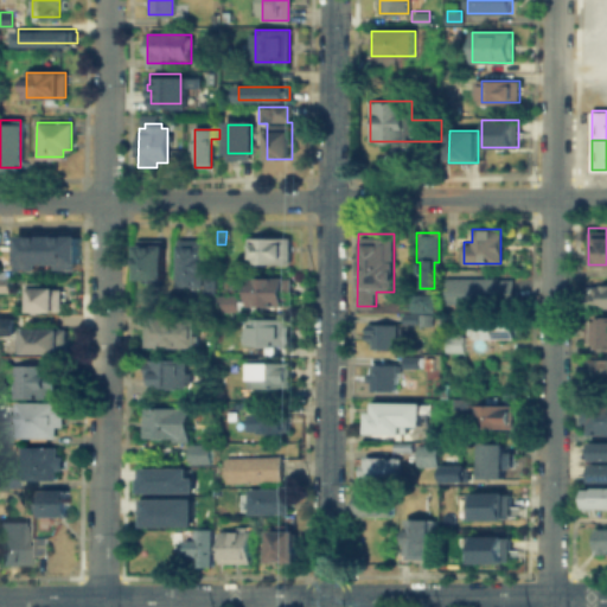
[(19,238),(40,238),(40,235),(76,235),(76,272),(18,270),(19,238)]
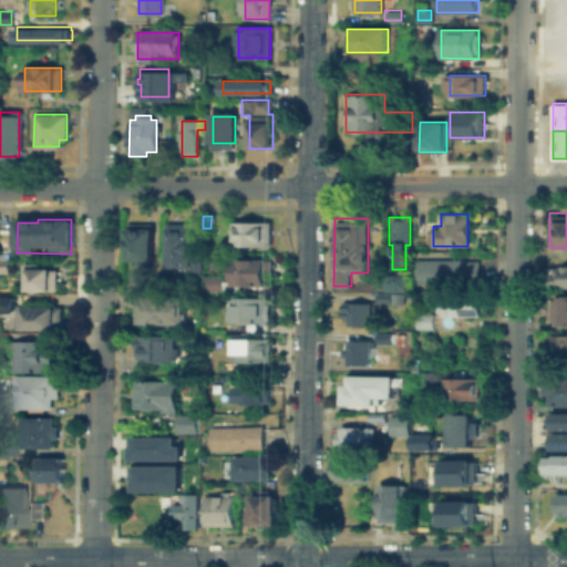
[(233,222),(271,222),(271,246),(233,245),(233,222)]
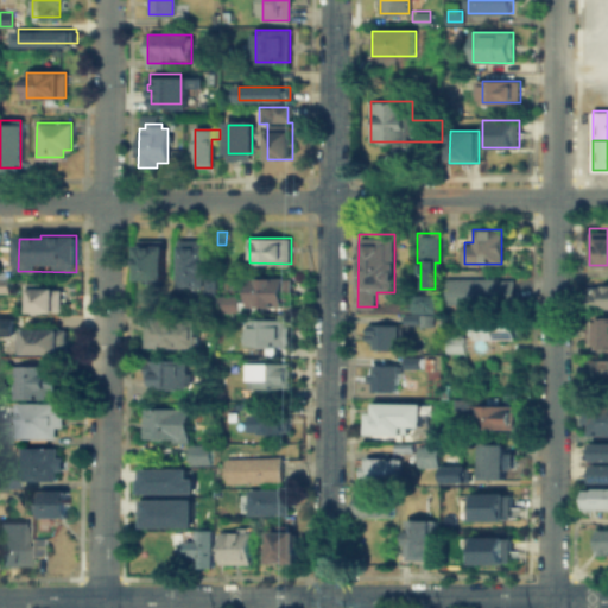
[(202,277),(202,291),(177,291),(177,239),(202,239),(202,277)]
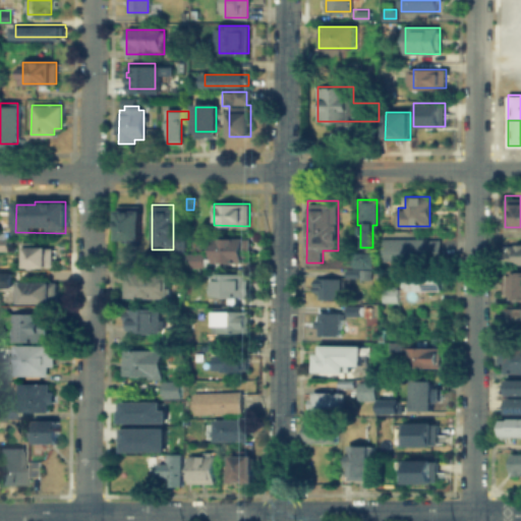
[(116,239),(116,206),(137,206),(137,239),(116,239)]
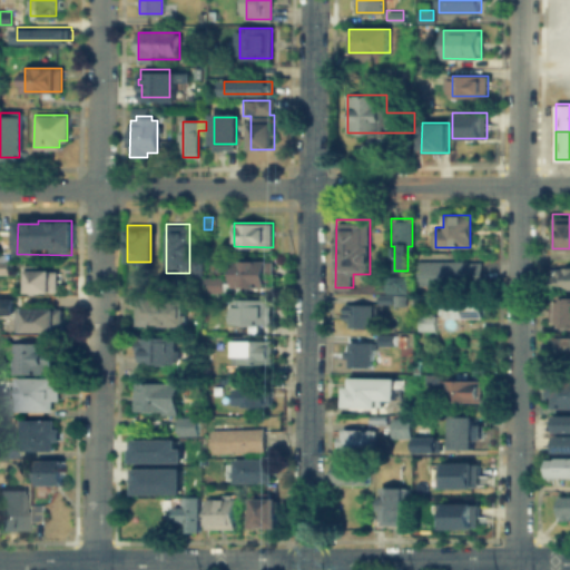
[(189,276),(189,259),(200,259),(200,276),(189,276)]
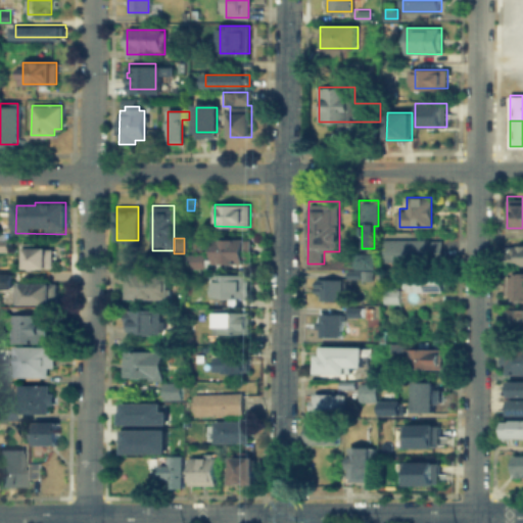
[(427,238),(427,239),(440,239),(440,257),(427,257),(427,262),(384,262),(384,238),(427,238)]
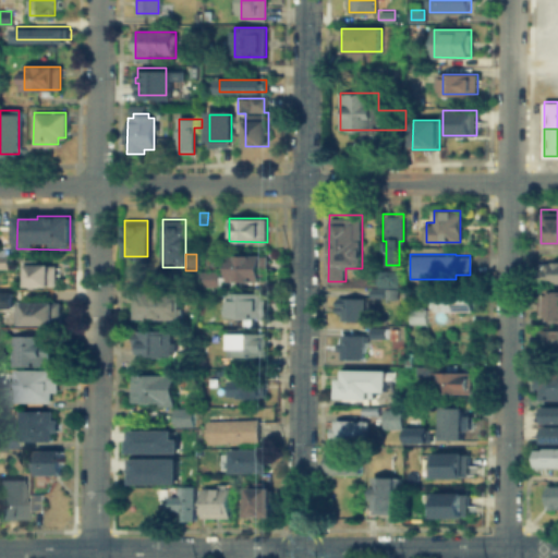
[(230,274),(230,256),(267,256),(267,282),(232,282),(232,287),(202,287),(202,274),(230,274)]
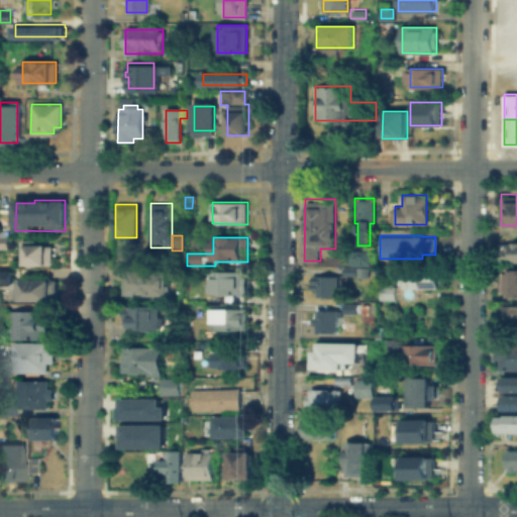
[(50,243),(50,264),(20,264),(20,243),(50,243)]
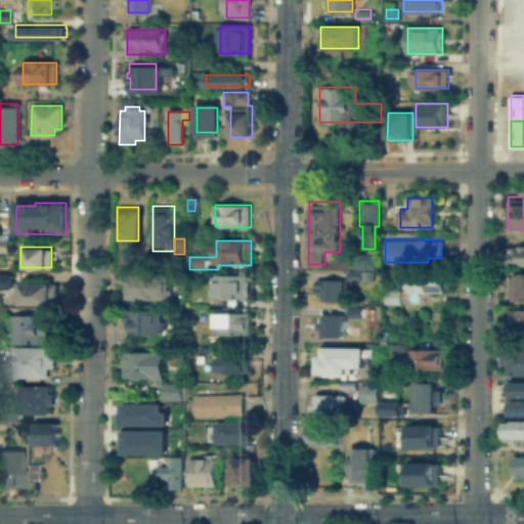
[(523,247),(523,264),(509,264),(509,247),(523,247)]
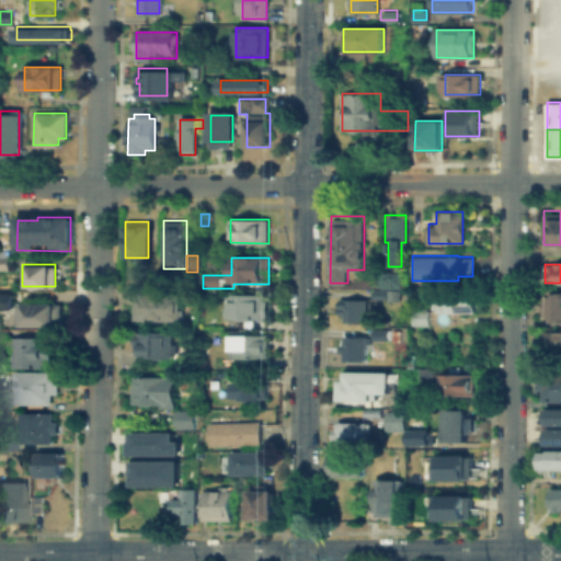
[(384,289),(379,289),(379,271),(400,271),(400,289),(384,289)]
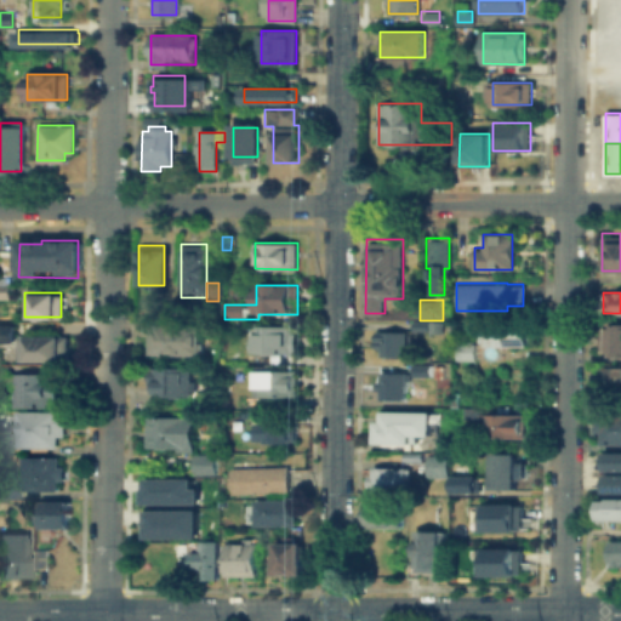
[(0,339),(0,319),(10,319),(10,339),(0,339)]
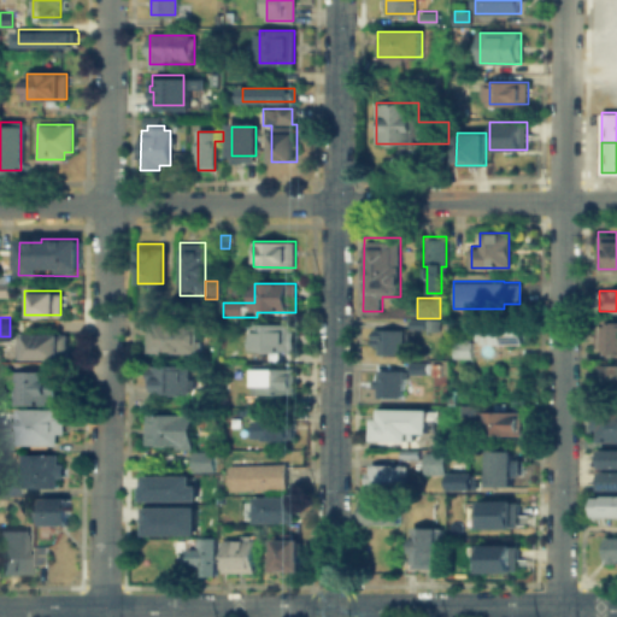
[(422,331),(406,331),(406,319),(422,319),(422,331)]
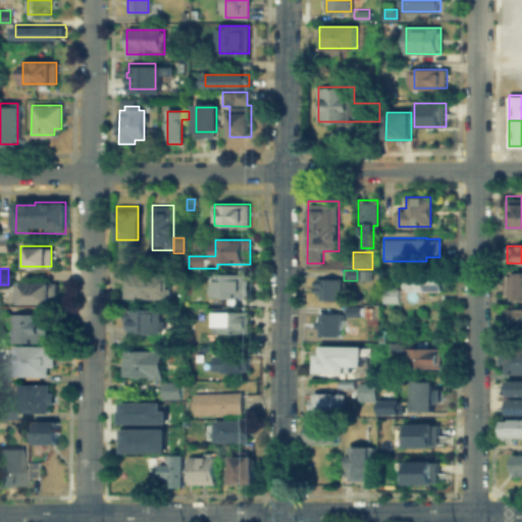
[(359,280),(359,270),(372,270),(372,280),(359,280)]
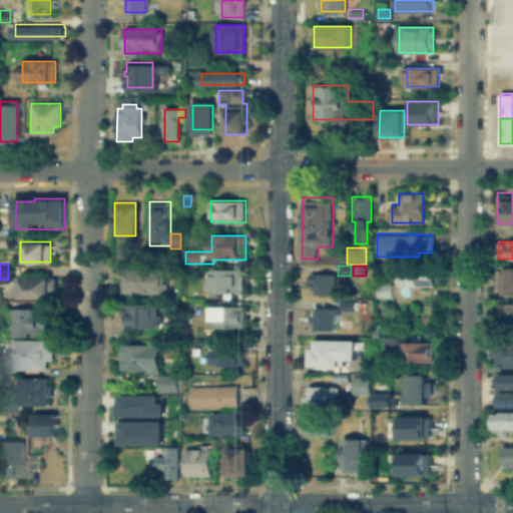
[(394,286),(394,268),(434,268),(434,287),(394,286)]
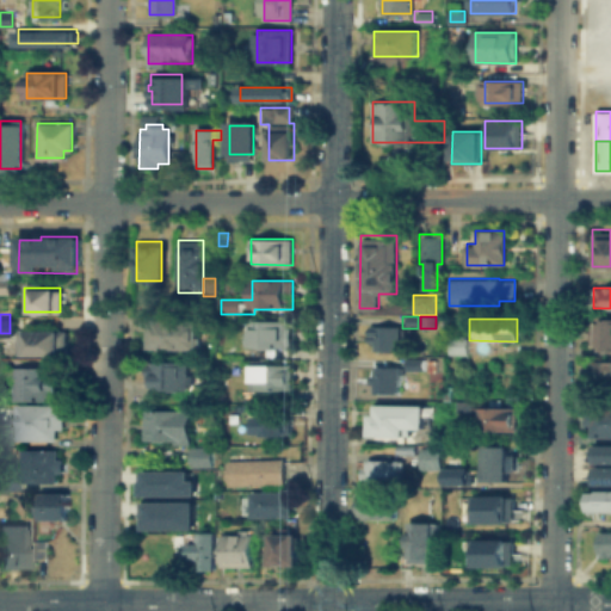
[(195,320),(195,350),(144,350),(144,320),(195,320)]
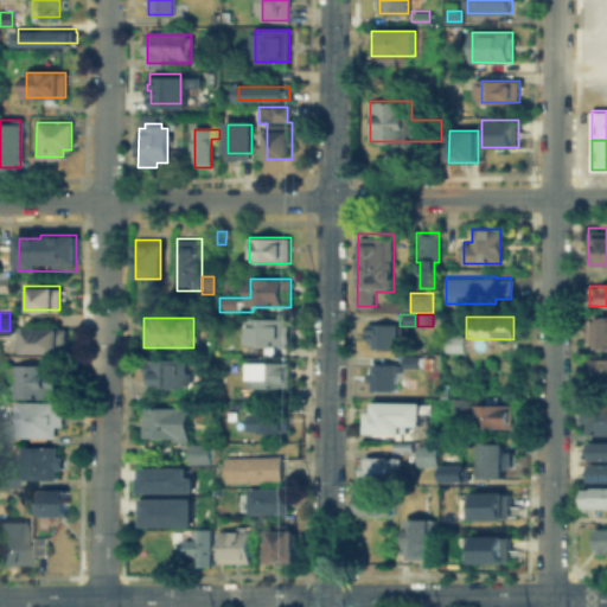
[(586,318),(606,318),(606,345),(586,345),(586,318)]
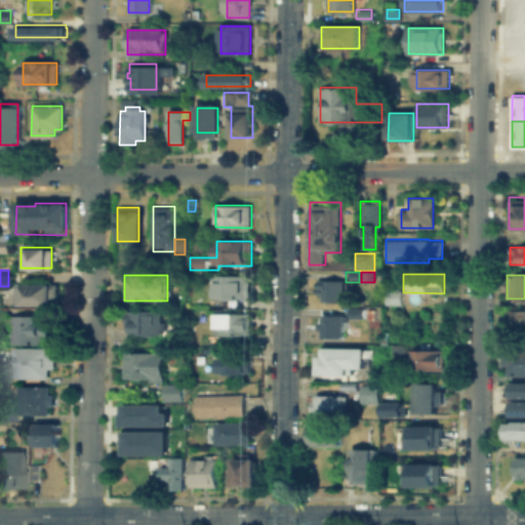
[(212,277),(249,277),(249,299),(212,298),(212,277)]
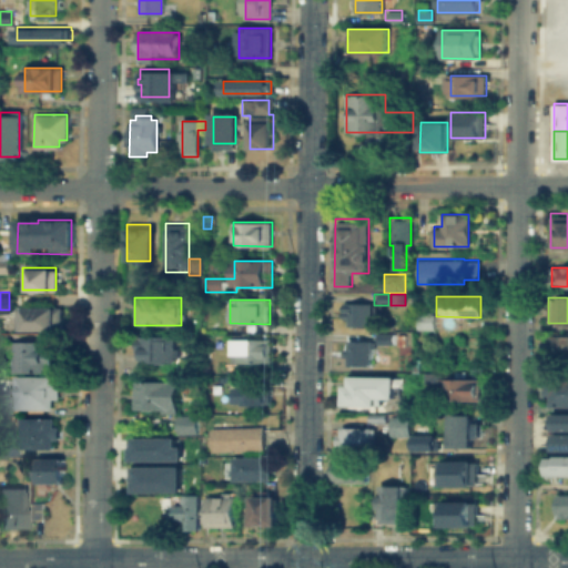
[(344,304),(368,304),(368,325),(344,325),(344,304)]
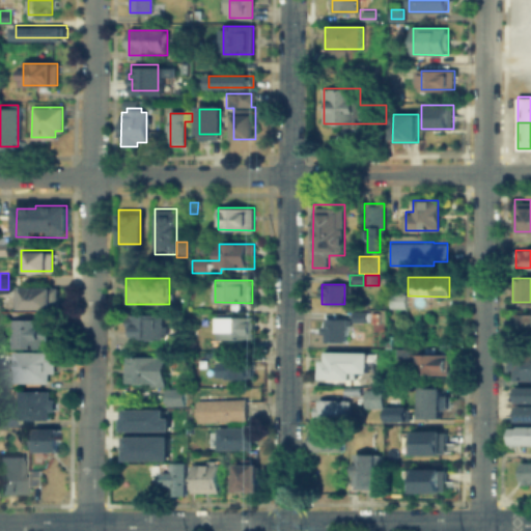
[(56,288),(56,307),(16,306),(16,288),(56,288)]
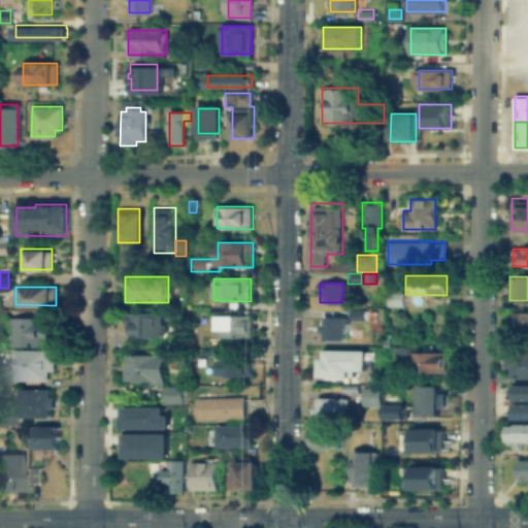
[(387,294),(402,294),(402,305),(387,304),(387,294)]
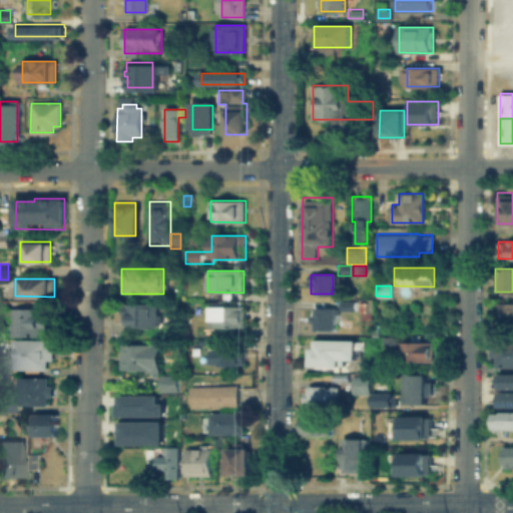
[(499,316),(499,301),(512,301),(512,323),(506,323),(506,316),(499,316)]
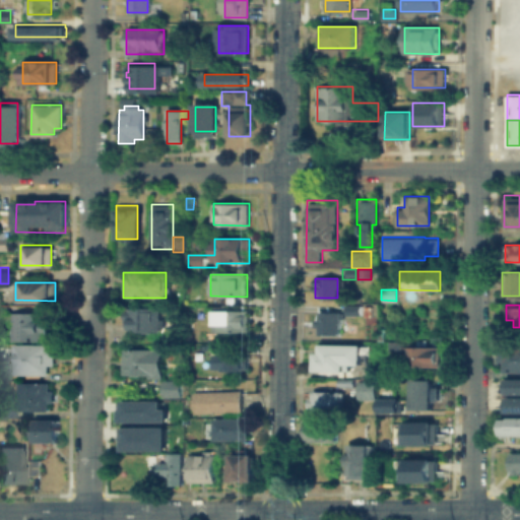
[(358,307),(358,315),(344,315),(344,307),(358,307)]
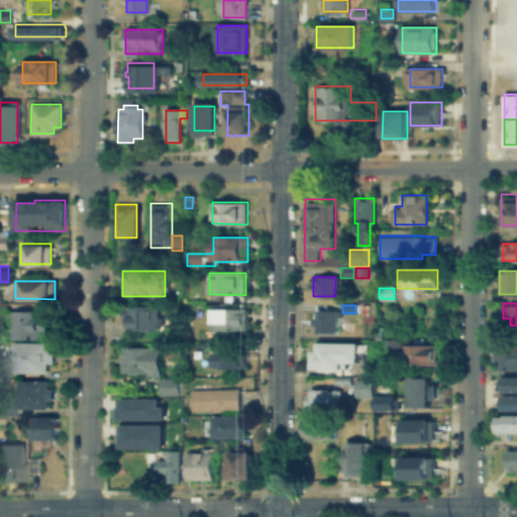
[(232,307),(232,310),(245,310),(245,330),(215,330),(215,306),(232,307)]
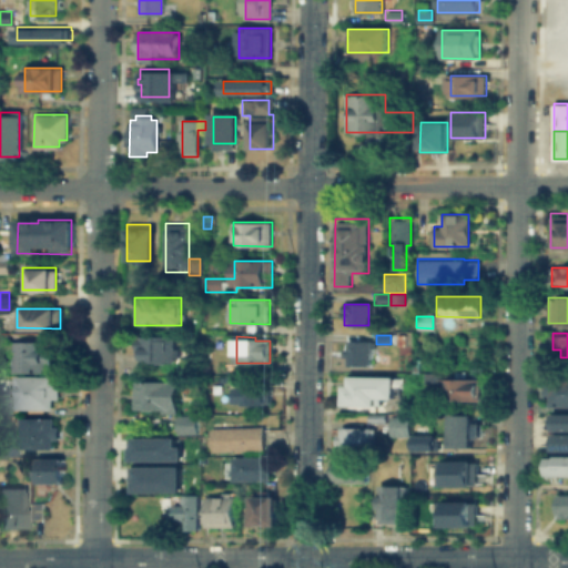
[(142,362),(143,353),(134,353),(134,337),(172,337),(172,347),(185,347),(185,356),(175,356),(175,362),(142,362)]
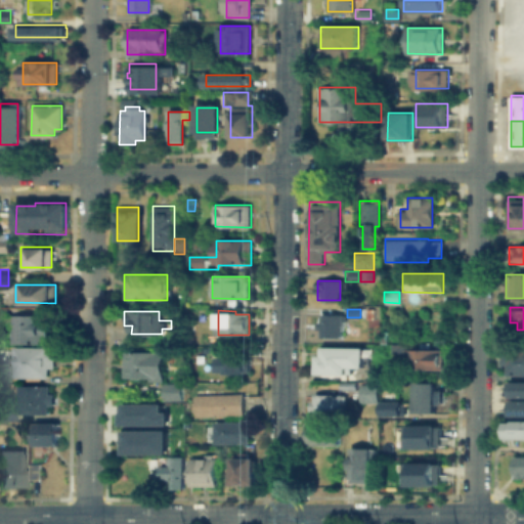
[(41,342),(11,342),(11,314),(41,314),(41,342)]
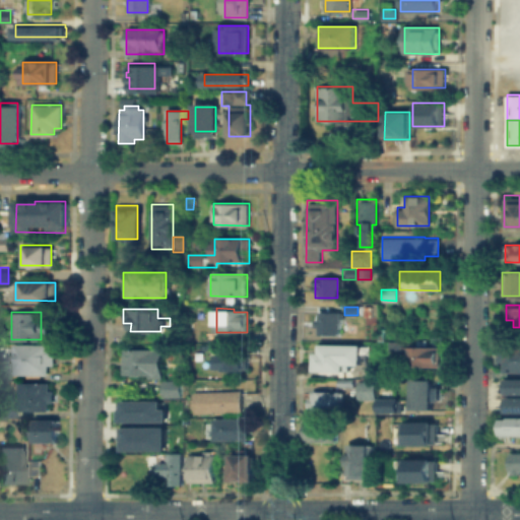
[(316,313),(339,313),(339,334),(316,334),(316,313)]
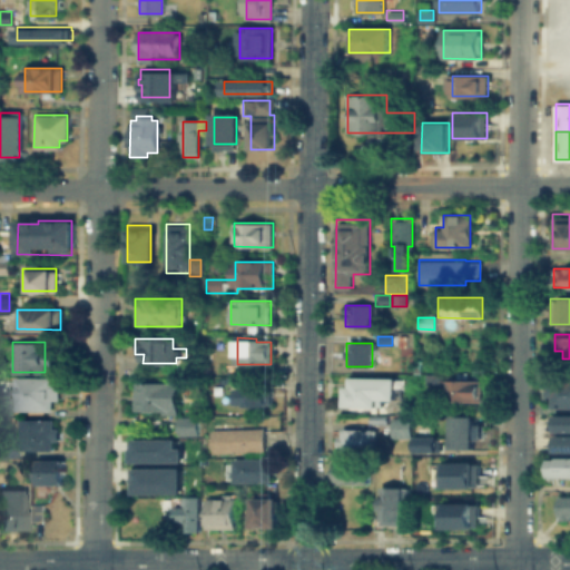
[(422,382),(422,371),(439,371),(438,382),(422,382)]
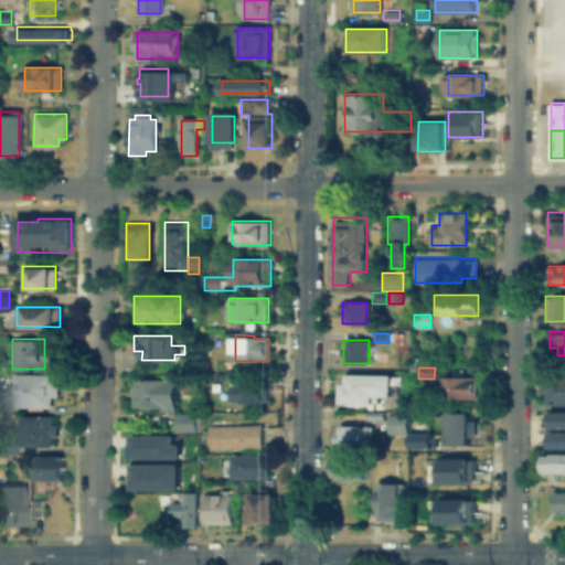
[(51,373),(51,380),(59,380),(59,396),(51,396),(51,407),(13,407),(13,373),(51,373)]
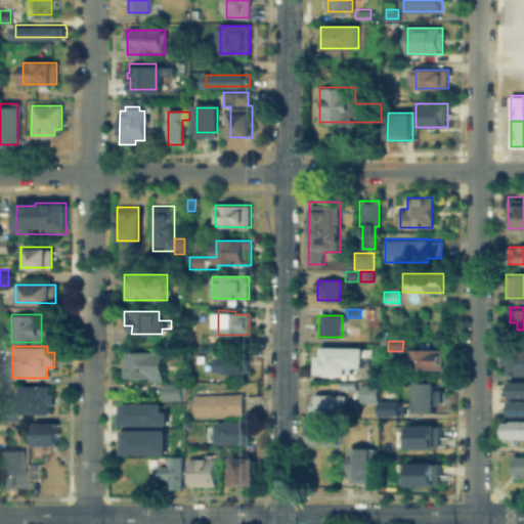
[(346,374),(316,374),(316,352),(319,352),(319,347),(362,347),(362,366),(346,366),(346,374)]
